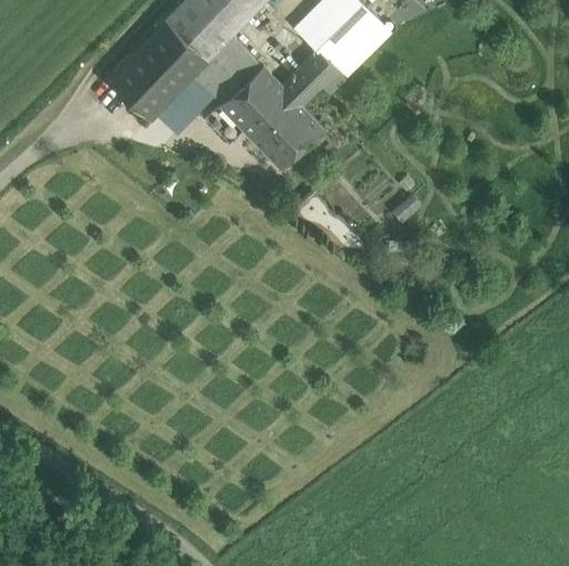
[(186,0),(108,81),(151,123),(157,116),(183,90),(183,89),(195,77),(232,38),(267,0),(186,0)]
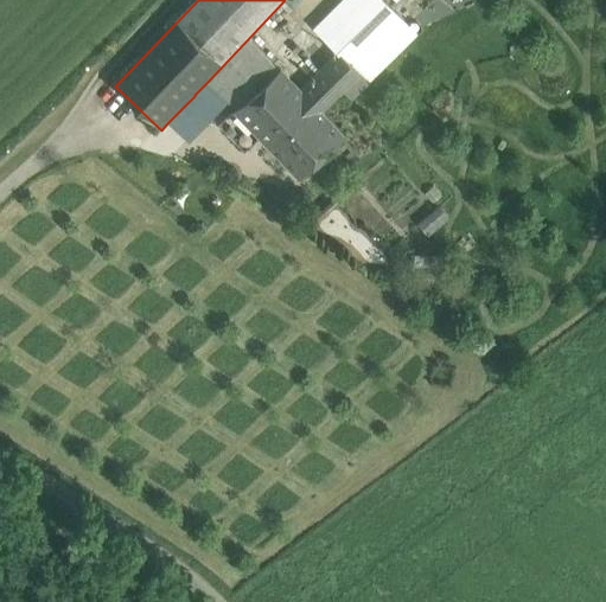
[(339,57),(361,77),(409,29),(381,0),(346,0),(316,32),(339,57)]
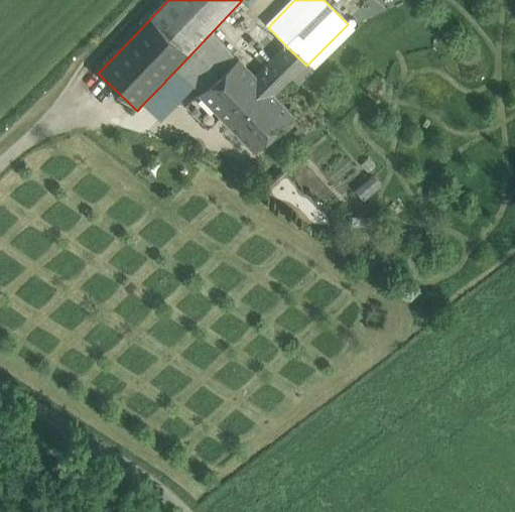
[(202,96),(238,62),(210,34),(176,70),(194,88),(201,96),(202,96)]
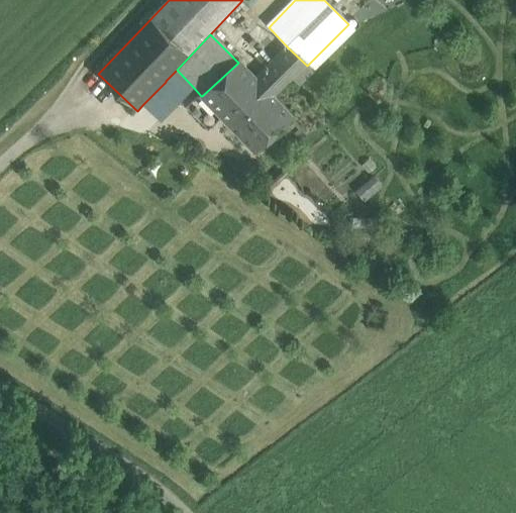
[(256,81),(268,94),(273,99),(307,66),(289,48),(256,81)]
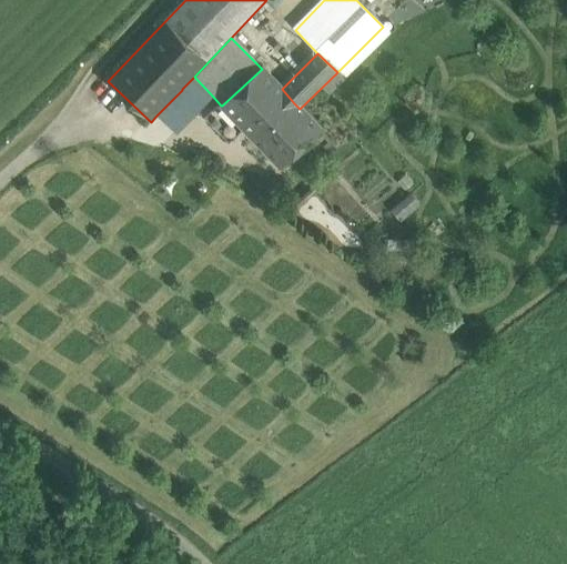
[(294,103),(282,89),(262,69),(222,106),(255,139),(294,103)]
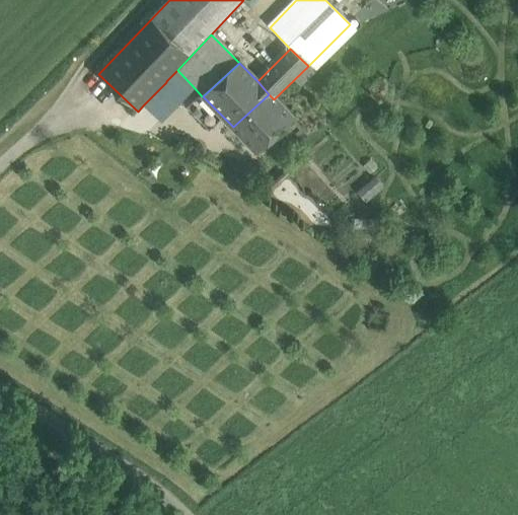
[(195,88),(177,70),(166,81),(185,99),(195,88)]
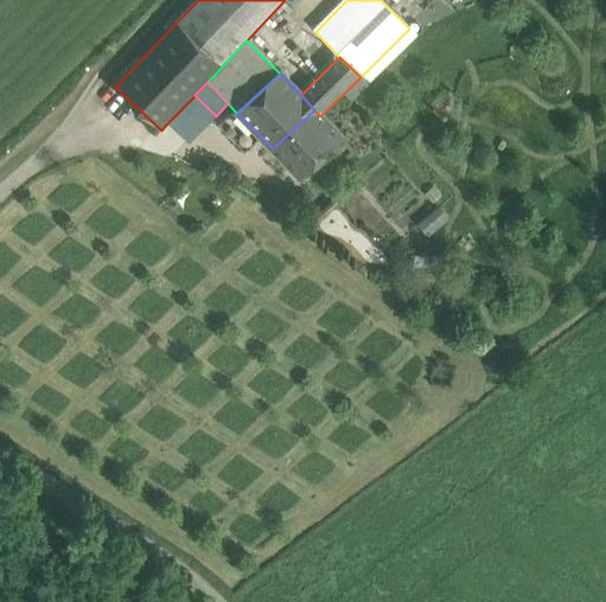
[(195,96),(167,123),(189,143),(216,116),(195,95),(195,96)]
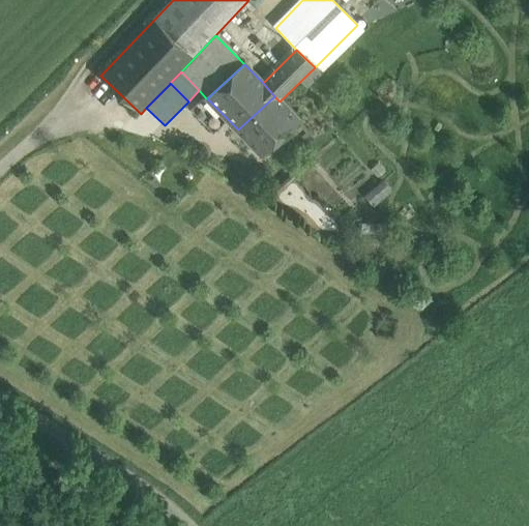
[(274,96),(238,129),(262,155),(299,122),(280,101),(274,96)]
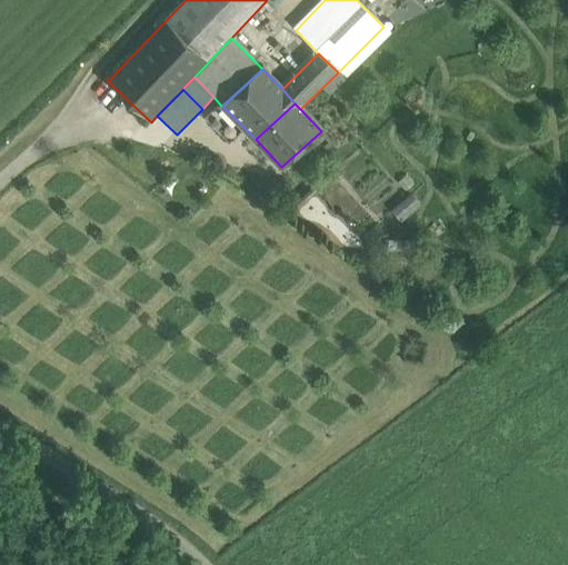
[(325,197),(300,212),(311,231),(336,216),(325,197)]
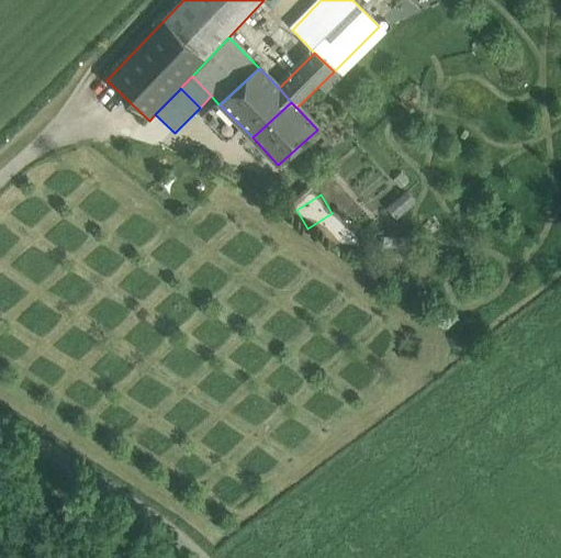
[(405,197),(388,214),(397,225),(416,209),(405,197)]
